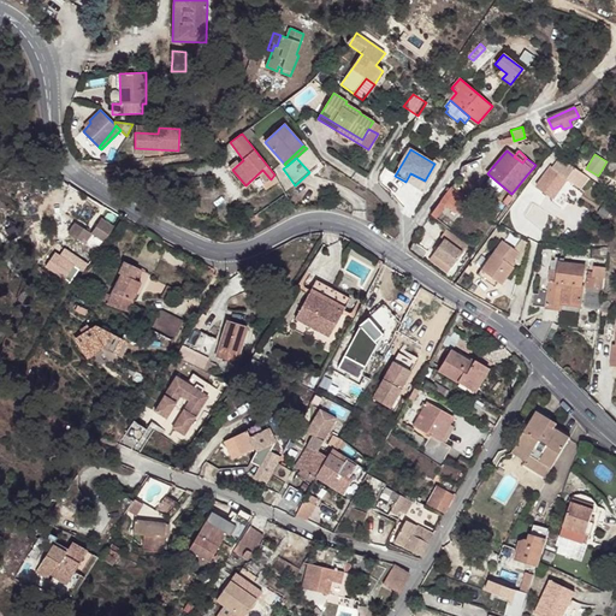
[(462,166),(462,167),(458,179),(481,173),(481,158),(462,166)]
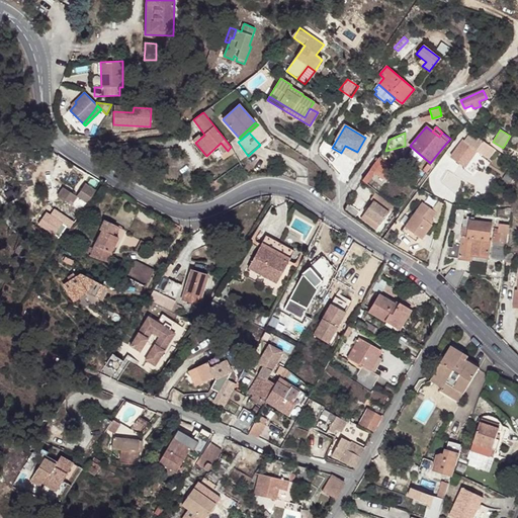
[(477,151),(481,154),(490,159),(496,150),(470,133),(464,142),(463,141),(451,158),(465,167),(477,151)]
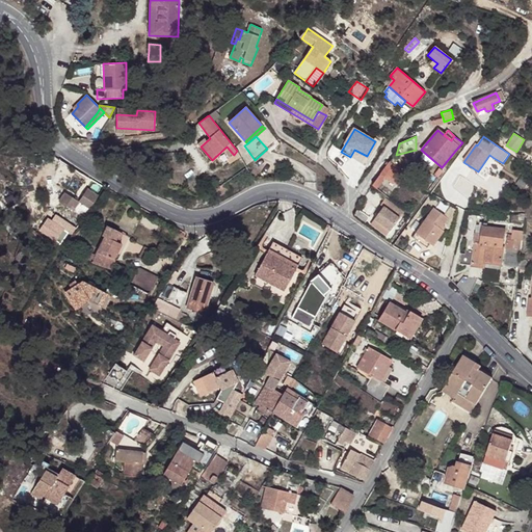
[(230,164),(240,157),(237,151),(234,155),(233,154),(227,160),(230,164)]
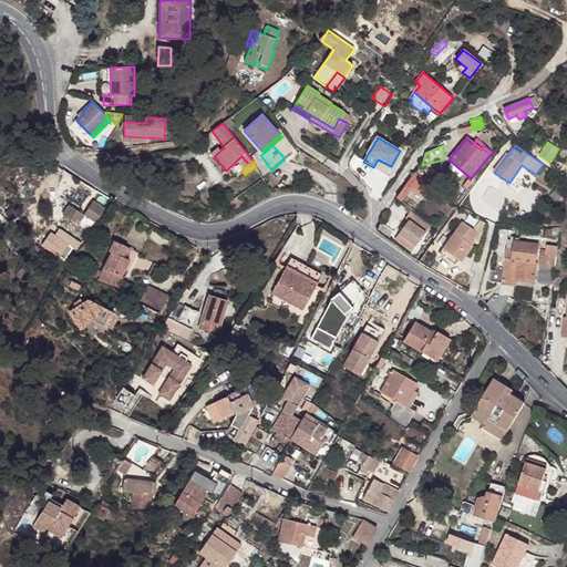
[(240,171),(236,165),(230,171),(235,176),(240,171)]
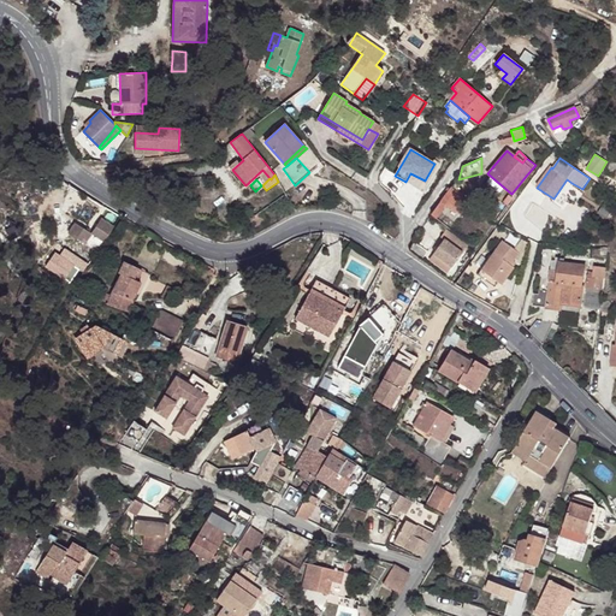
[(558,202),(572,183),(567,179),(554,199),(558,202)]
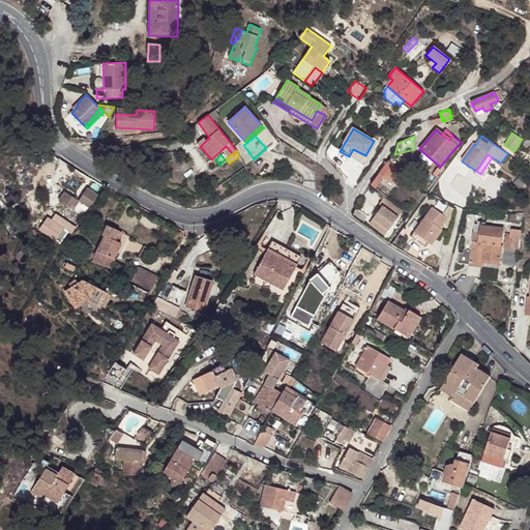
[(387,163),(379,173),(384,176),(391,182),(400,172),(387,163)]
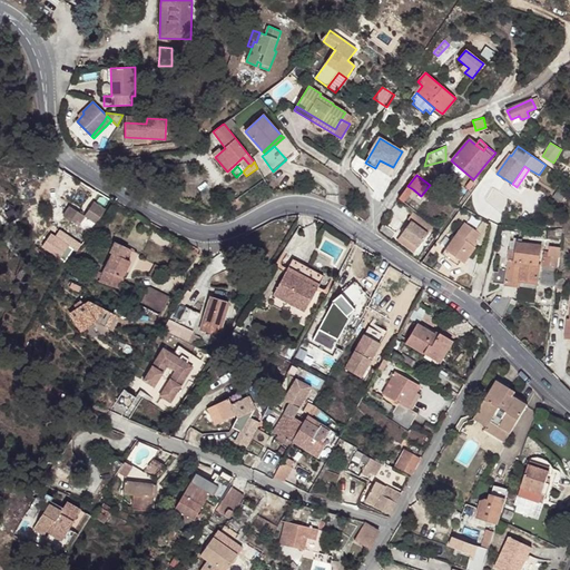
[(436,183),(433,187),(442,194),(445,188),(436,183)]
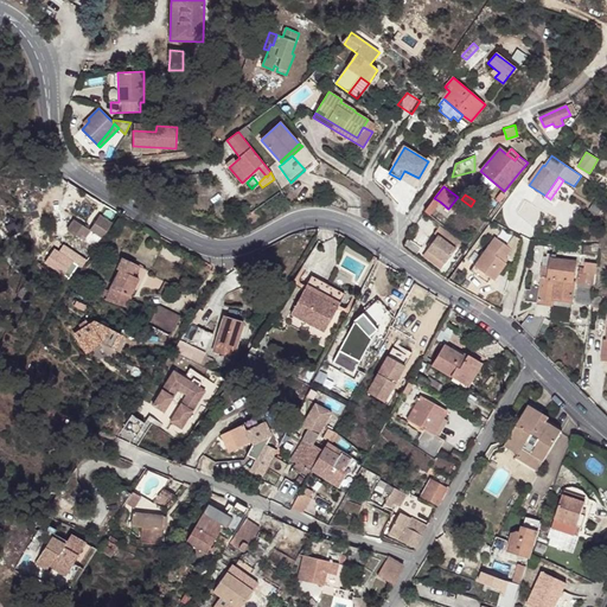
[(434,198),(425,212),(429,216),(440,202),(434,198)]
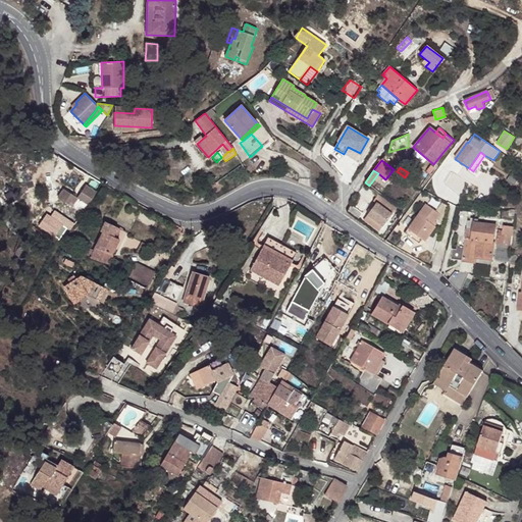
[(215,191),(223,185),(220,180),(212,187),(215,191)]
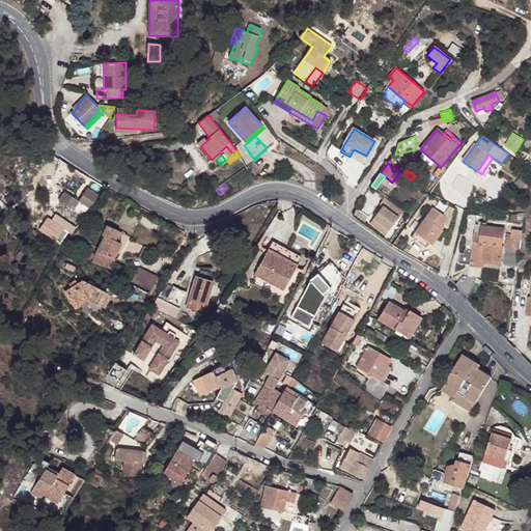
[(229,190),(227,188),(219,194),(221,196),(229,190)]
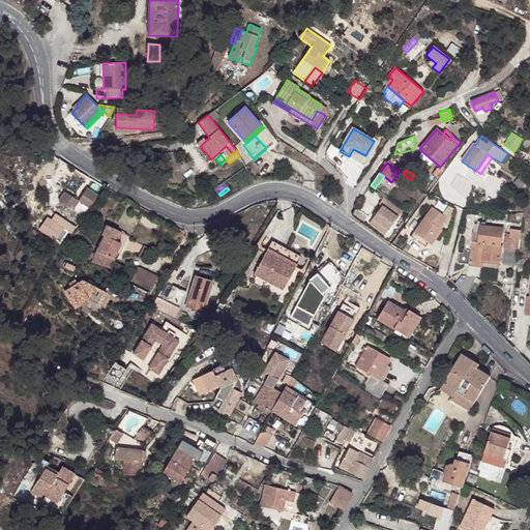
[(85,216),(98,196),(87,188),(80,201),(65,193),(60,201),(85,216)]
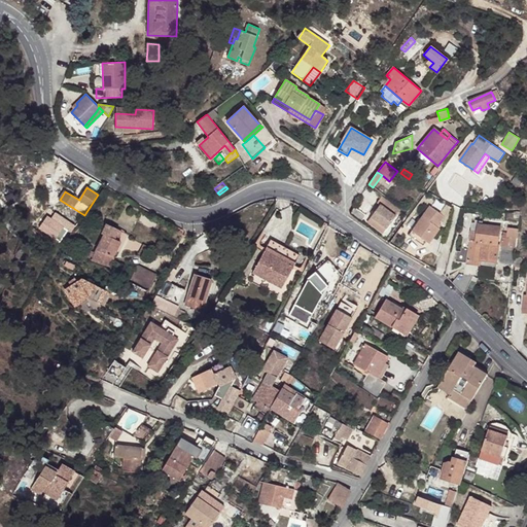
[(388,203),(384,208),(395,216),(399,211),(388,203)]
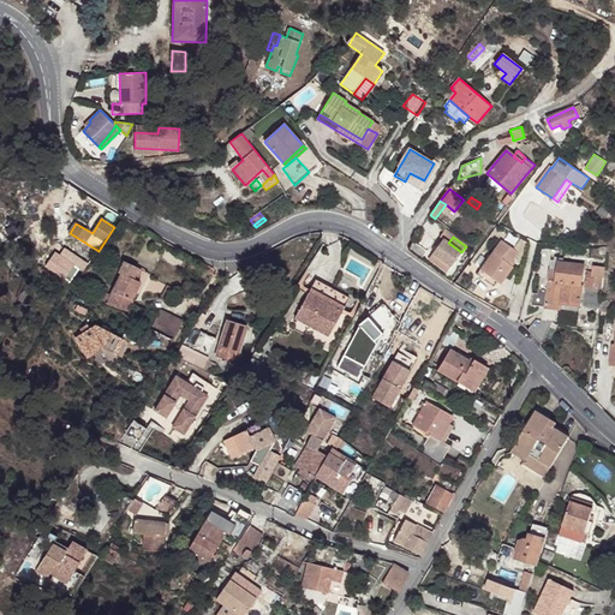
[(461,252),(448,243),(443,239),(433,254),(451,267),(461,252)]
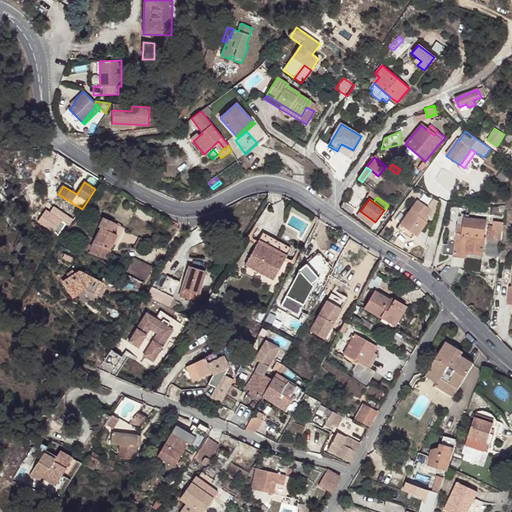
[(344,201),(340,208),(351,216),(355,209),(344,201)]
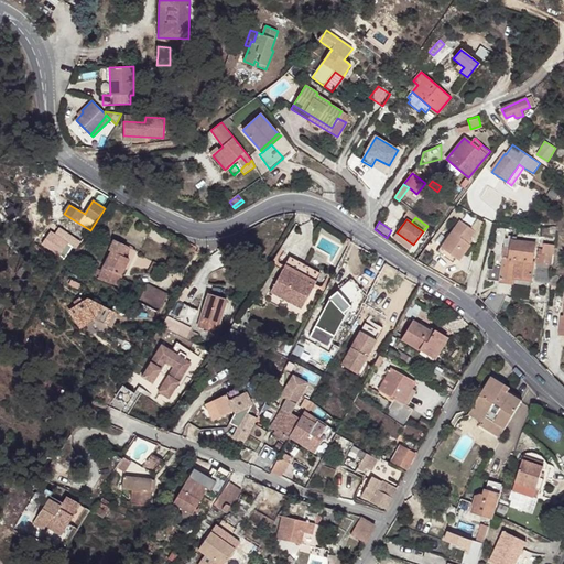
[(459,221),(441,248),(455,258),(459,261),(469,246),(469,245),(466,242),(468,239),(474,231),(459,221)]
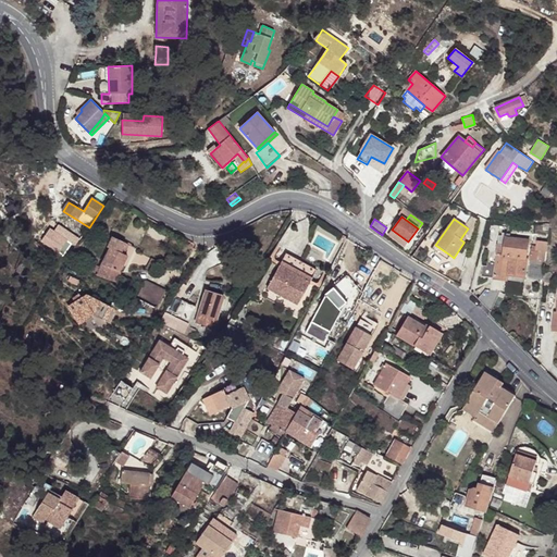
[(61,231),(59,234),(69,240),(73,234),(66,230),(64,232),(61,231)]
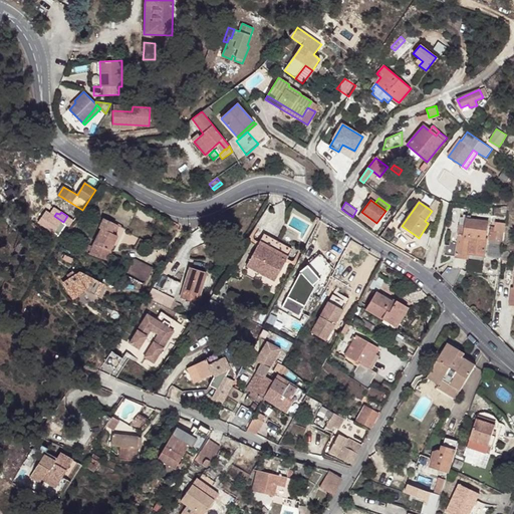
[(376,223),(361,212),(358,217),(373,228),(376,223)]
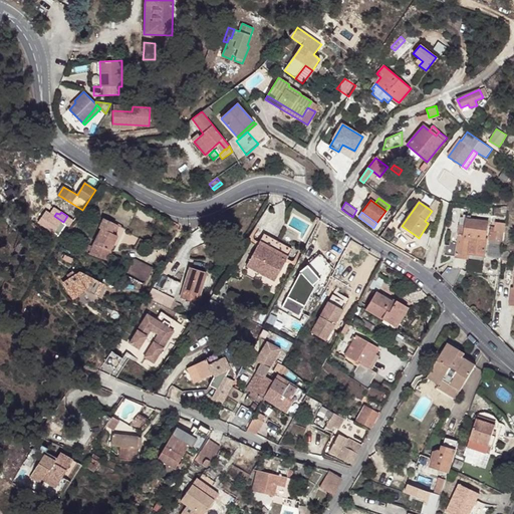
[(112,234),(115,225),(104,219),(99,228),(102,229),(93,245),(93,246),(90,253),(90,255),(108,261),(112,251),(111,251),(117,236),(115,235),(112,234)]
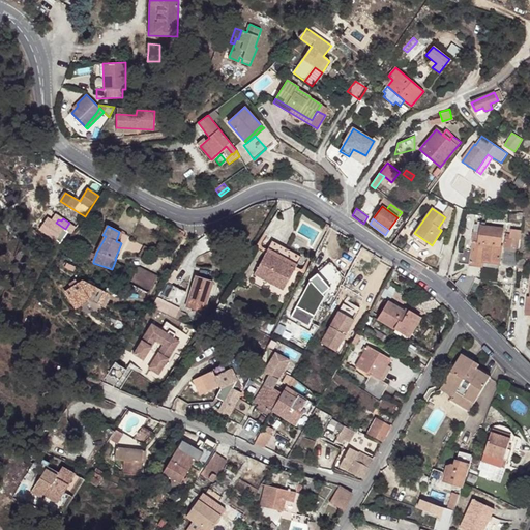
[(486,227),(482,227),(481,227),(480,233),(473,233),(472,242),(474,243),(471,265),(482,267),(482,266),(483,262),(500,264),(502,246),(501,246),(503,232),(503,229),(486,227)]
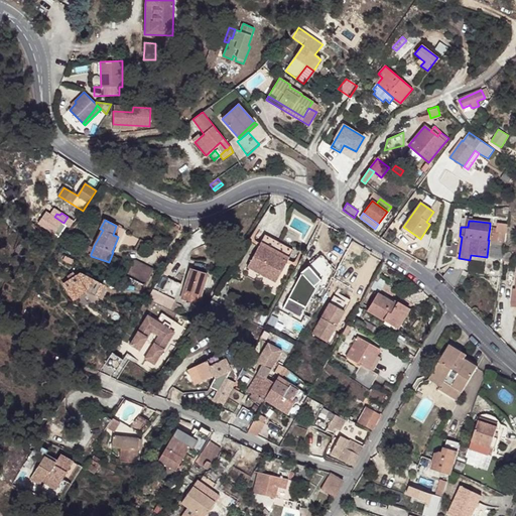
[(492,240),(506,241),(508,224),(498,223),(497,227),(497,232),(493,232),(492,240)]
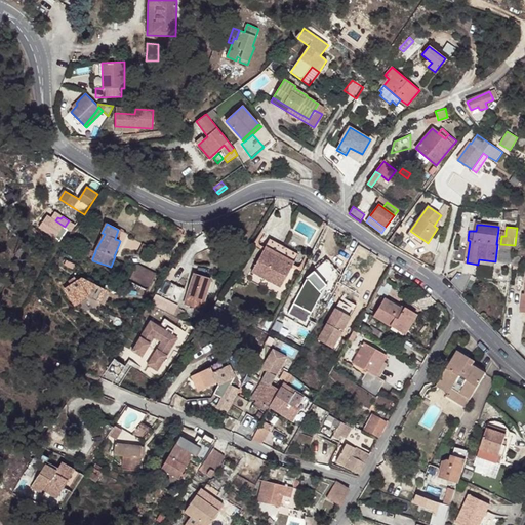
[(423,240),(410,231),(407,234),(421,244),(423,240)]
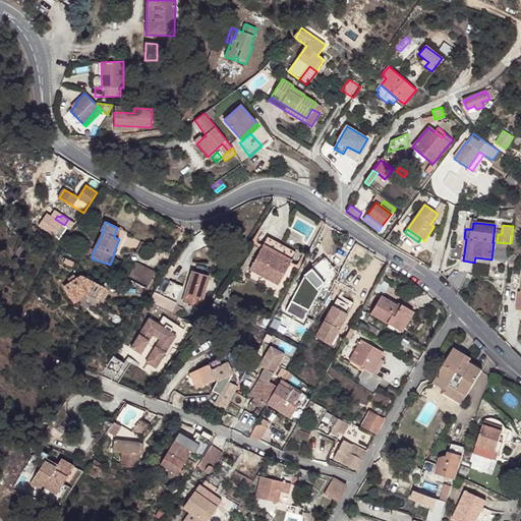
[(250,270),(269,280),(278,284),(279,285),(295,252),(268,237),(250,270)]
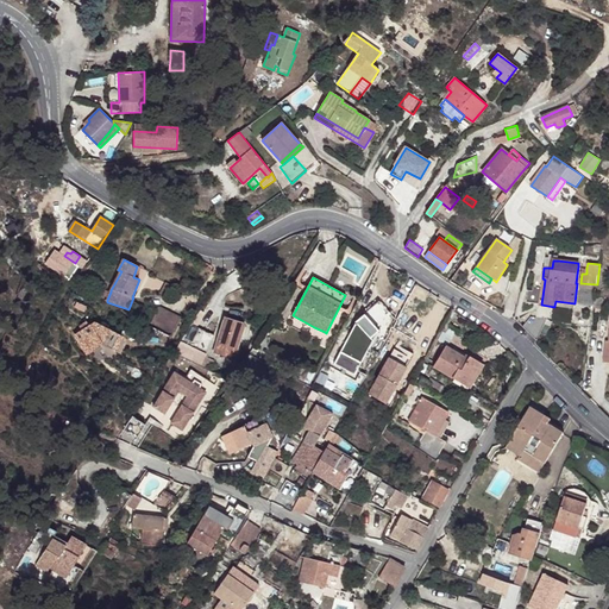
[(174,287),(167,283),(162,293),(169,297),(174,287)]
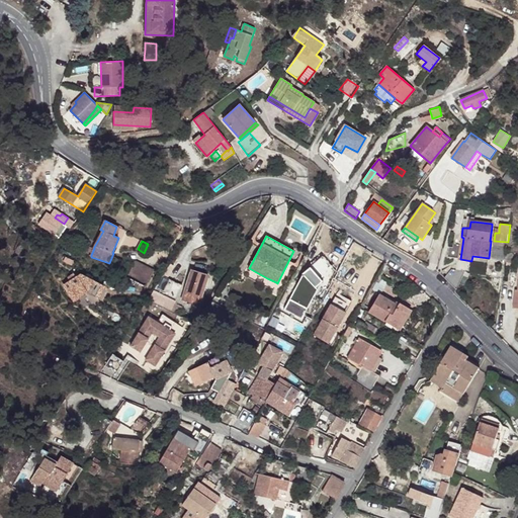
[(492,258),(505,260),(506,254),(493,252),(492,258)]
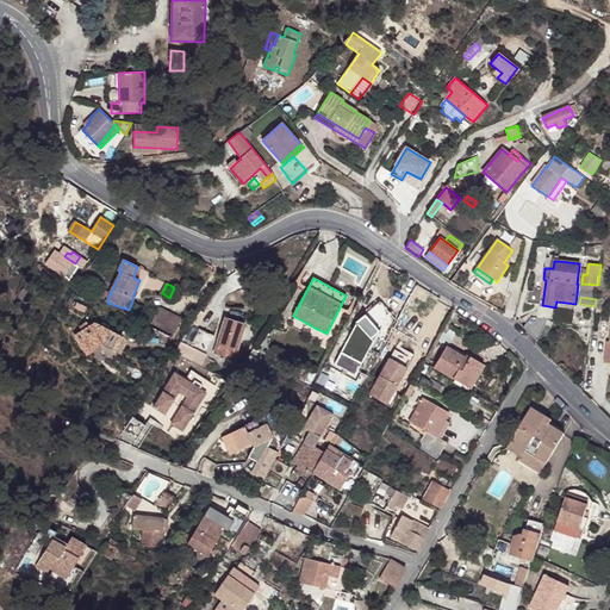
[(380,332),(356,306),(350,318),(356,324),(335,365),(355,375),(373,342),(371,340),(380,332)]
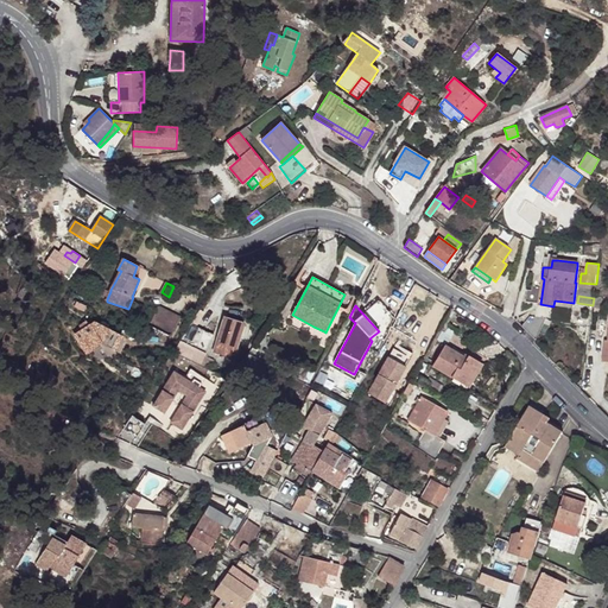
[(182,318),(159,308),(151,323),(173,334),(182,318)]
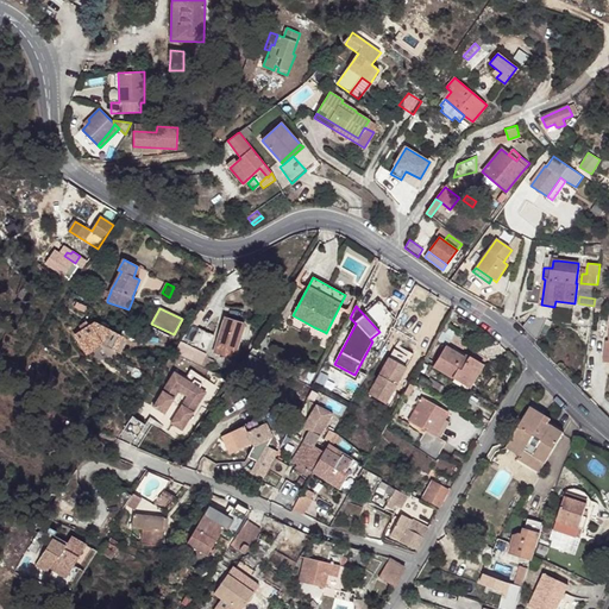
[(102,345),(106,351),(119,341),(100,314),(70,334),(85,357),(102,345)]
